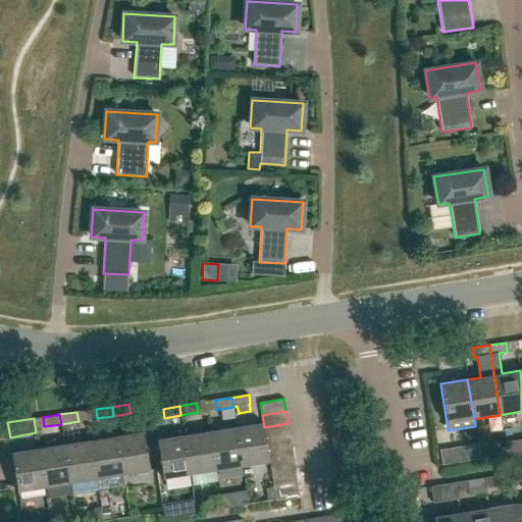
[(266,439),(264,427),(263,421),(237,426),(243,466),(269,462),(267,451),(266,439)]
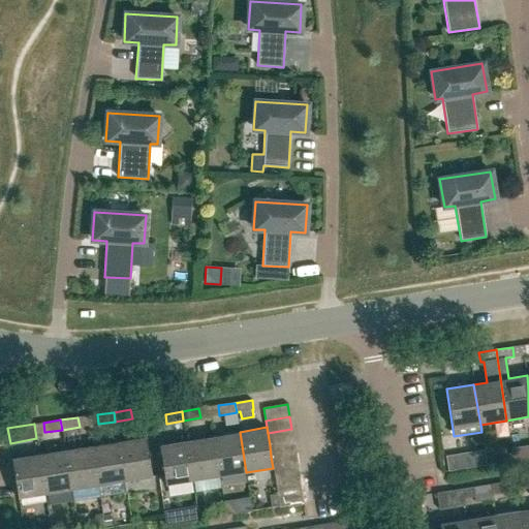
[(270,445),(293,441),(291,429),(268,433),(270,445)]
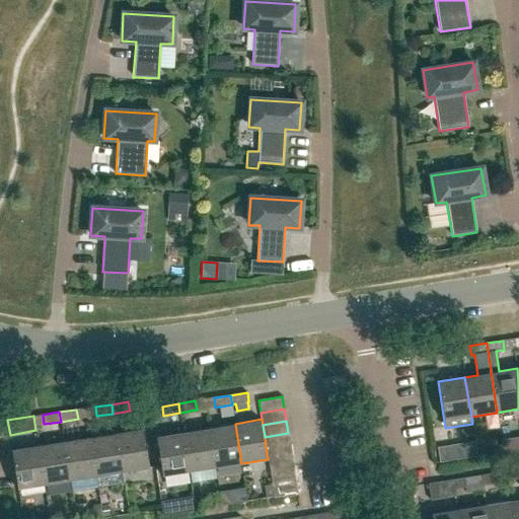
[(215,467),(241,463),(235,424),(209,428),(215,467)]
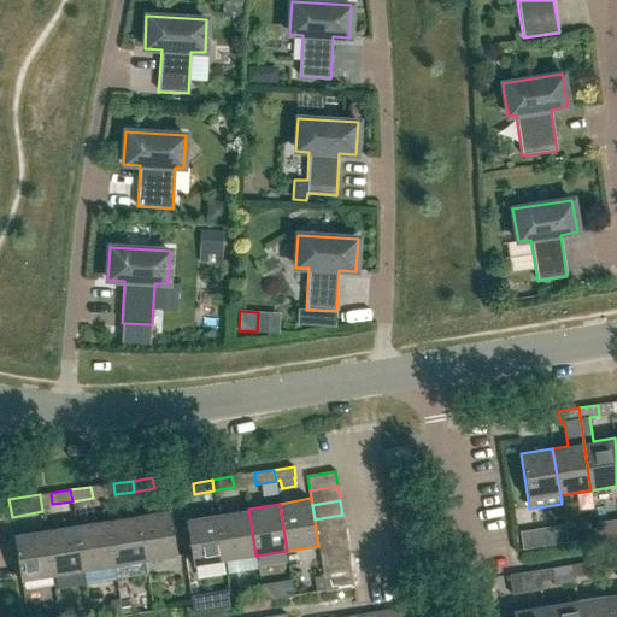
[(224,560),(256,556),(248,509),(217,513),(224,560)]
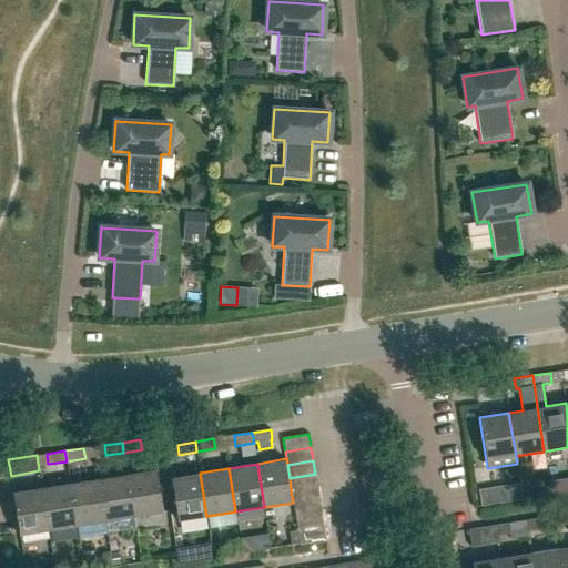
[(127,475),(133,517),(163,513),(156,469),(127,475)]
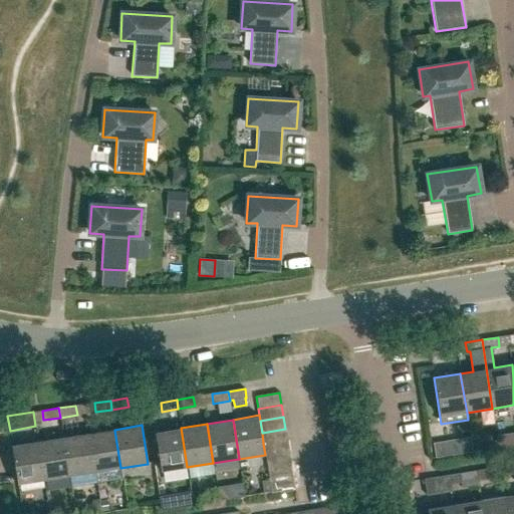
[(161,471),(187,467),(181,428),(155,432),(161,471)]
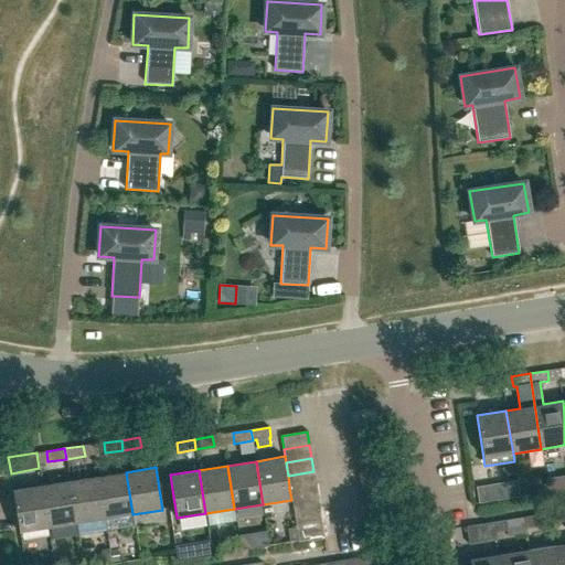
[(289,488),(316,484),(313,471),(288,476),(289,488)]
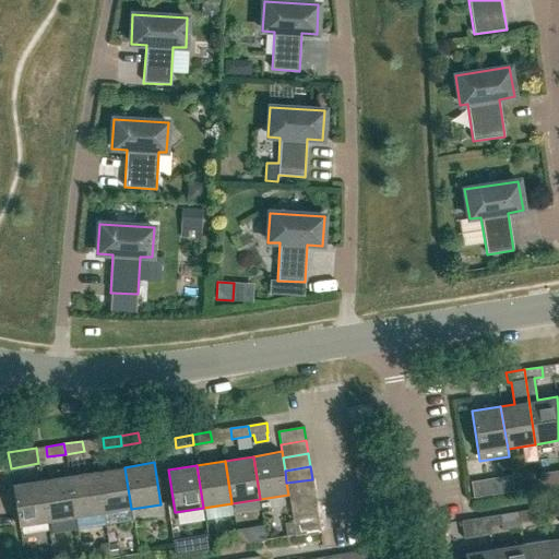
[(125,467),(97,472),(104,513),(131,509),(125,467)]
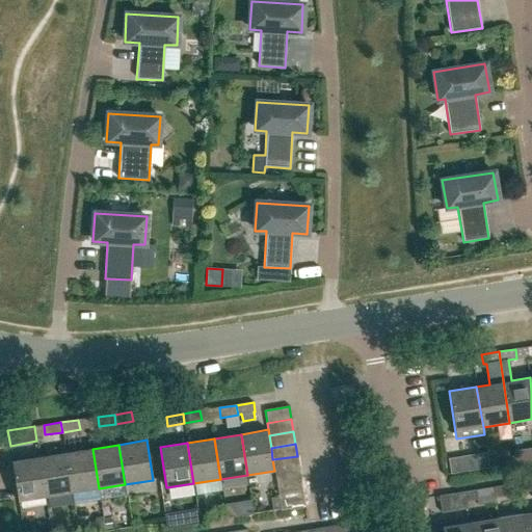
[(531,446),(519,448),(520,459),(531,458),(531,446)]
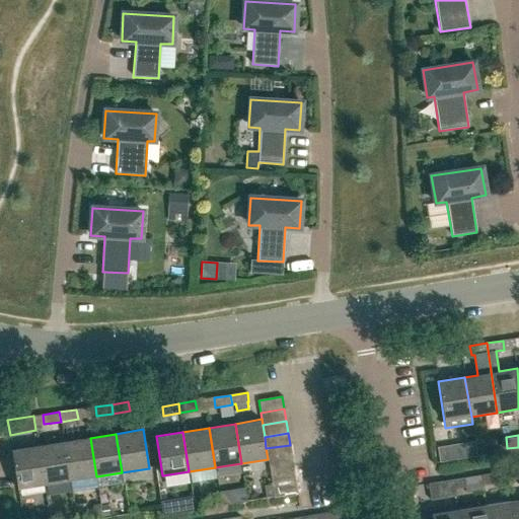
[(90,438),(64,442),(70,480),(70,482),(72,493),(98,489),(96,476),(90,438)]
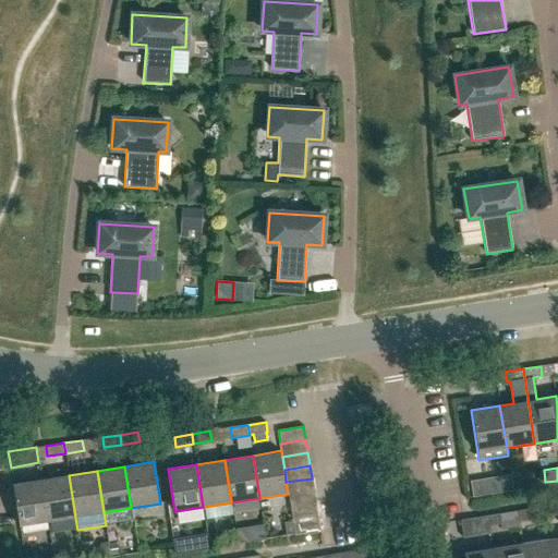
[(69,475),(40,480),(47,522),(75,518),(75,517),(69,475)]
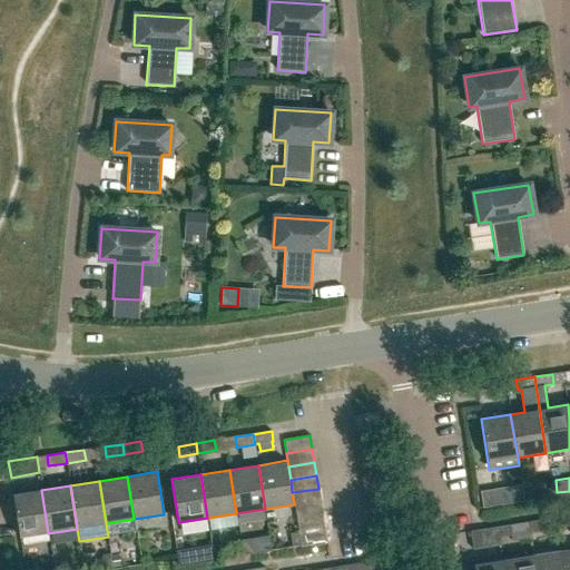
[(294,505),(321,502),(318,489),(292,492),(294,504),(294,505)]
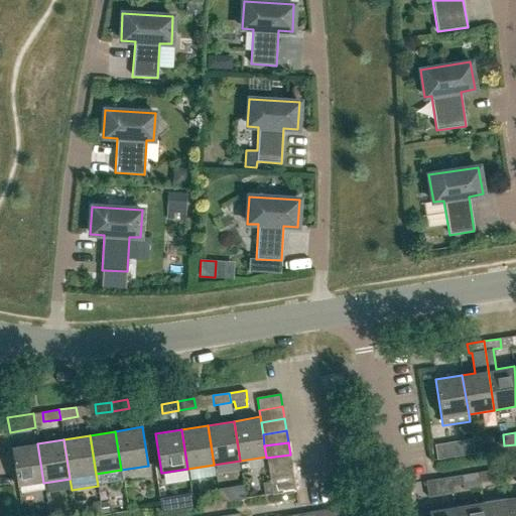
[(447,442),(434,445),(436,461),(450,458),(447,442)]
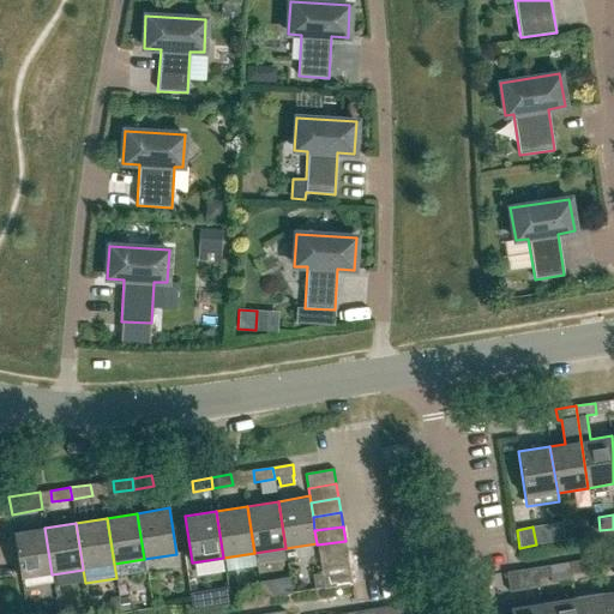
[(20,579),(52,575),(44,528),(13,533),(20,579)]
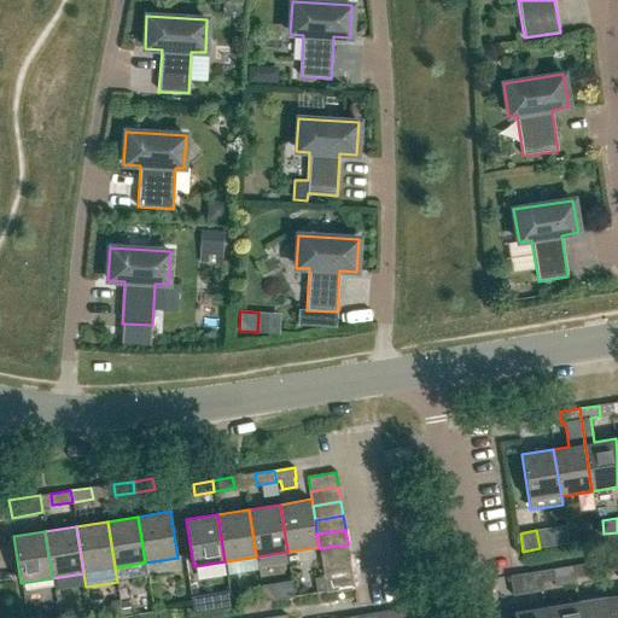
[(321,563),(350,559),(348,544),(319,548),(321,563)]
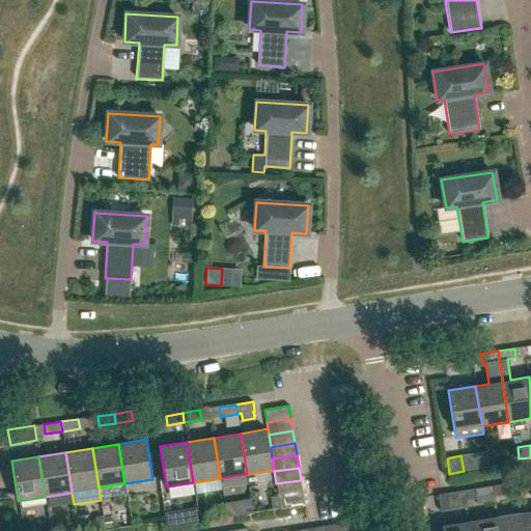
[(278,496),(303,492),(301,480),(276,483),(278,496)]
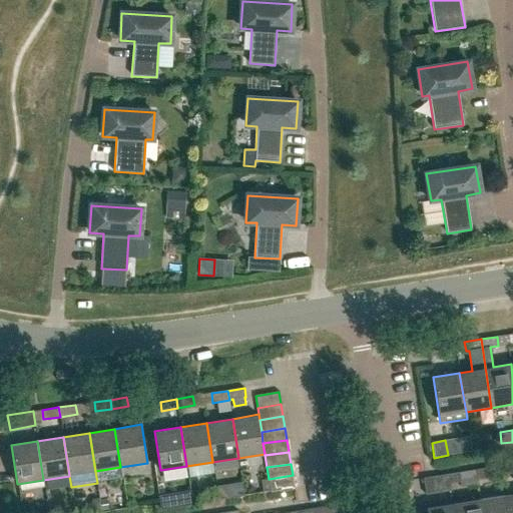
[(475,470),(476,480),(493,477),(492,467),(475,470)]
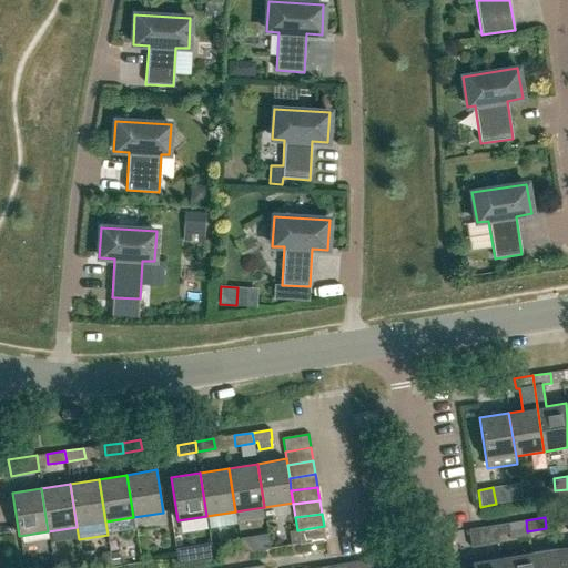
[(528,536),(527,531),(526,520),(508,524),(510,539),(528,536)]
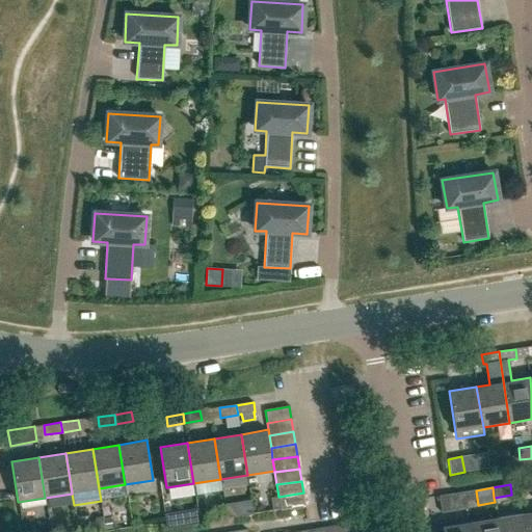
[(442,513),(469,509),(466,491),(439,496),(442,513)]
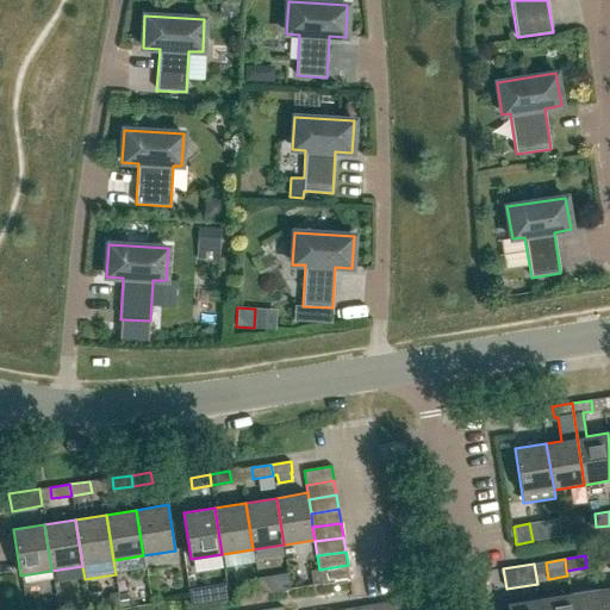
[(348,565),(319,570),(322,584),(350,579),(348,565)]
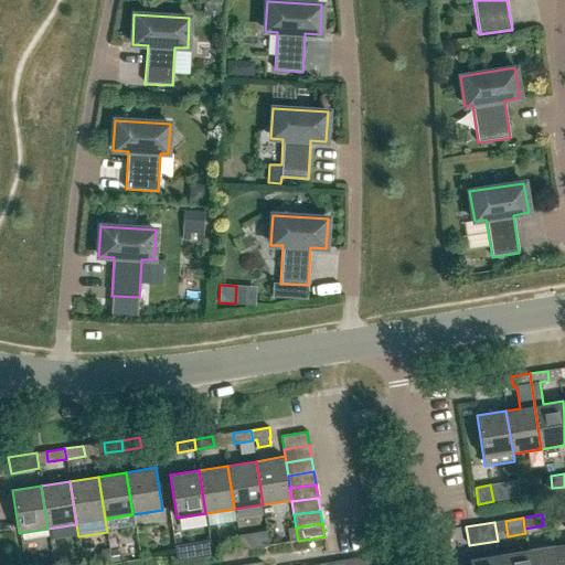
[(558,564),(556,545),(528,550),(530,564),(558,564)]
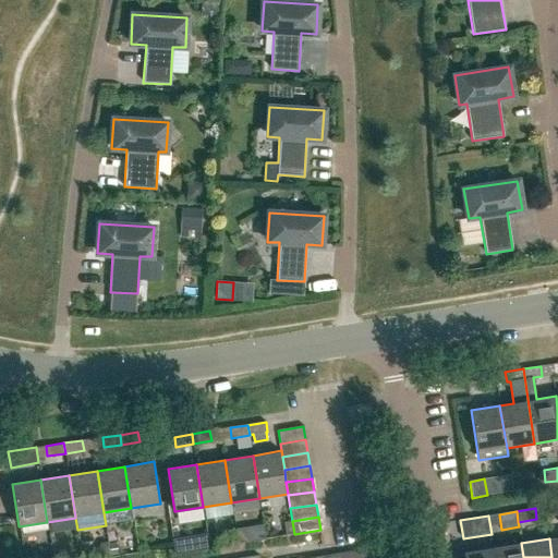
[(495,557),(523,557),(521,543),(494,547),(495,557)]
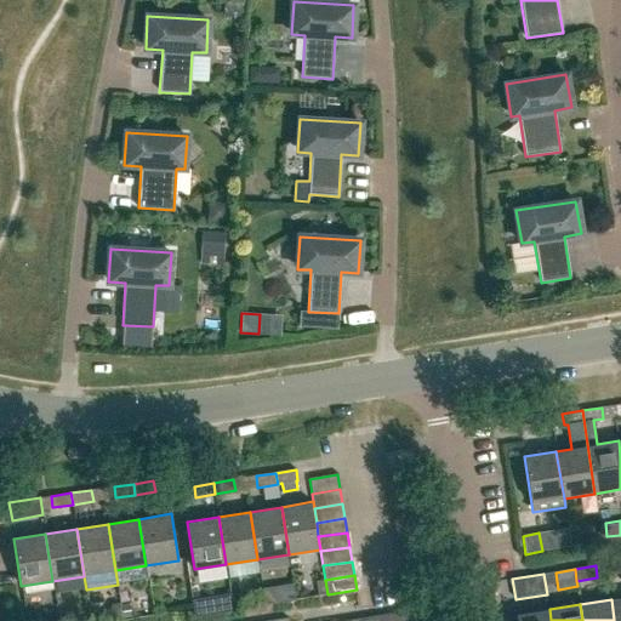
[(423,620),(444,617),(442,605),(422,609),(423,620)]
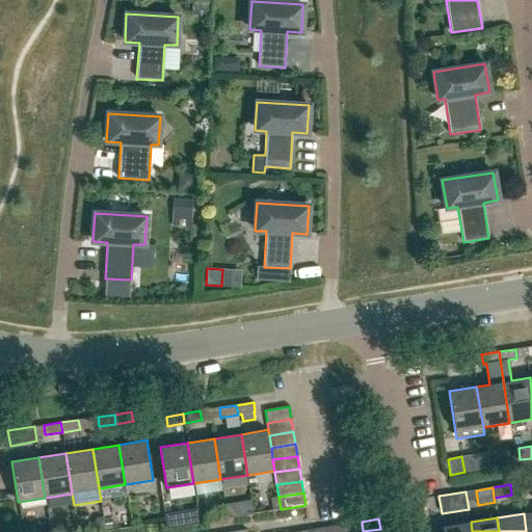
[(444,531),(472,531),(471,522),(444,526),(444,531)]
